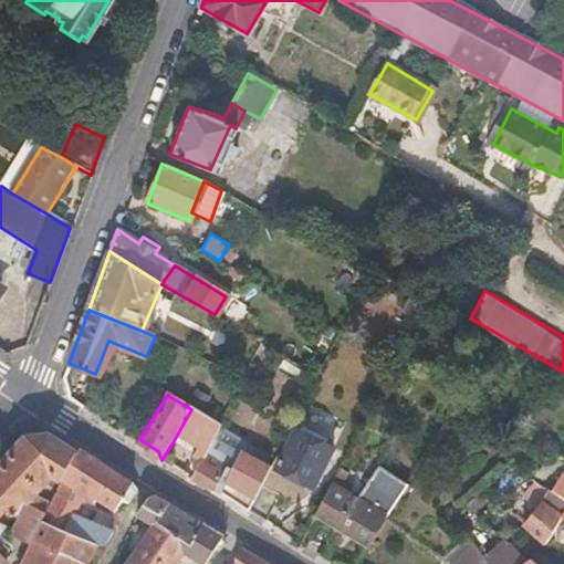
[(219,492),(230,469),(204,455),(220,426),(191,409),(173,442),(201,459),(191,478),(219,492)]
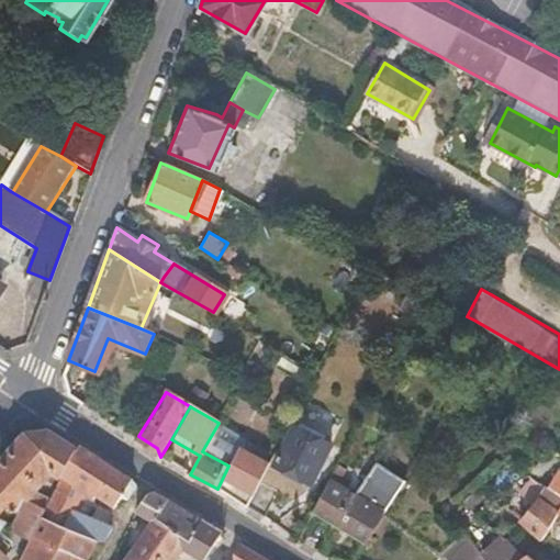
[(315,478),(332,447),(294,427),(278,457),(315,478)]
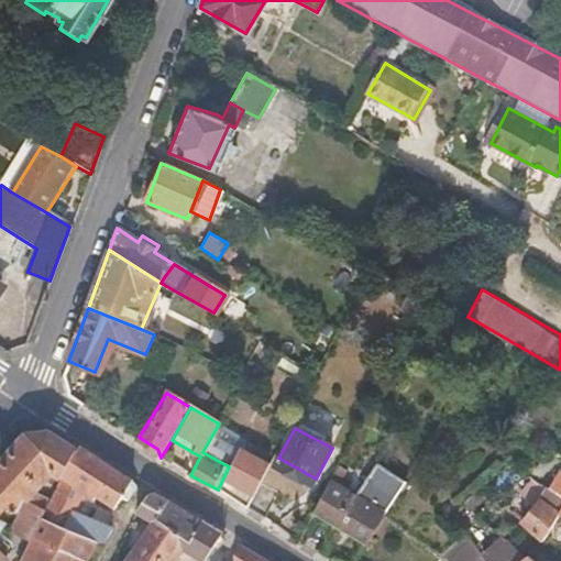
[(13,525),(28,497),(53,471),(65,477),(78,451),(48,430),(26,432),(0,462),(0,517),(4,520),(13,525)]
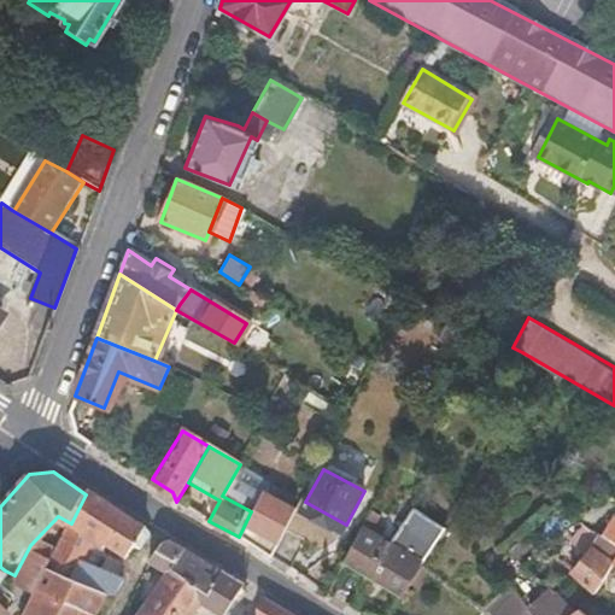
[(251,511),(239,537),(268,556),(283,528),(300,498),(268,479),(251,511)]
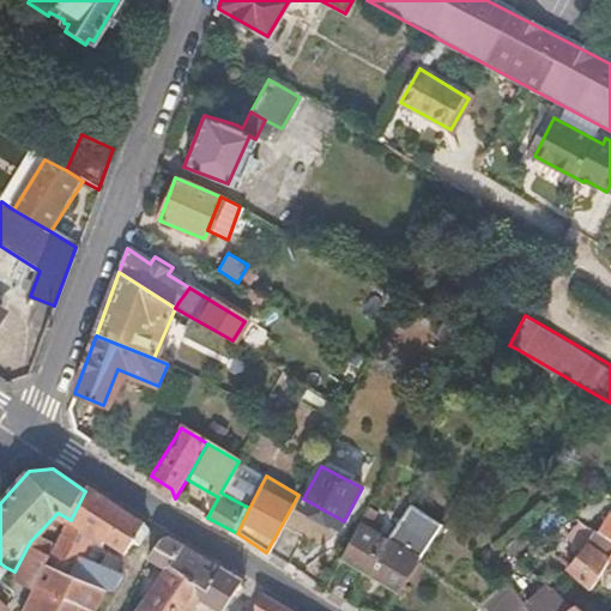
[(139,544),(147,531),(145,521),(125,509),(89,485),(85,491),(71,520),(59,544),(53,556),(77,569),(88,554),(98,534),(106,539),(108,536),(127,551),(134,543),(139,544)]
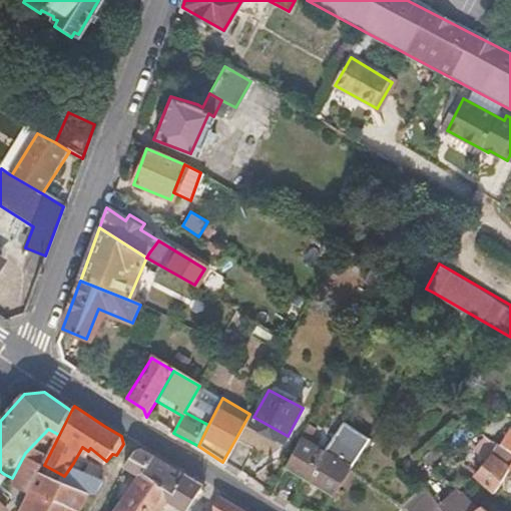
[(510,435),(497,427),(488,442),(510,457),(510,456),(510,435)]
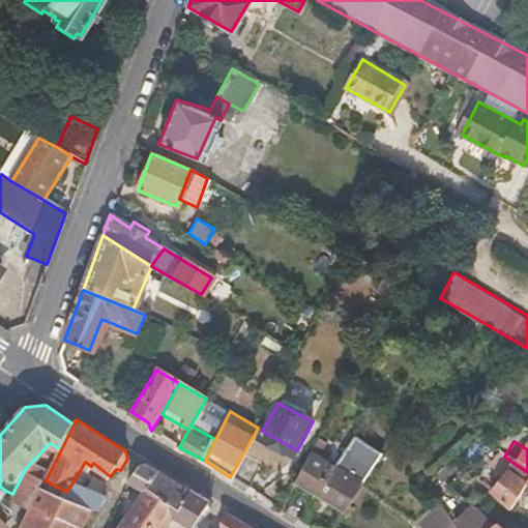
[(506,506),(527,472),(504,457),(499,452),(493,465),(500,469),(487,493),(506,506)]
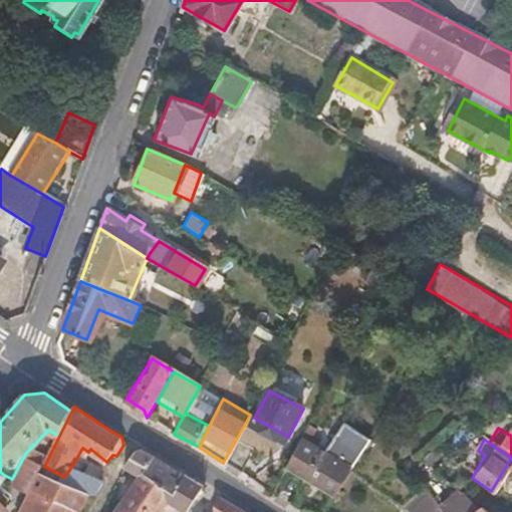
[(238,474),(252,448),(236,440),(223,463),(238,474)]
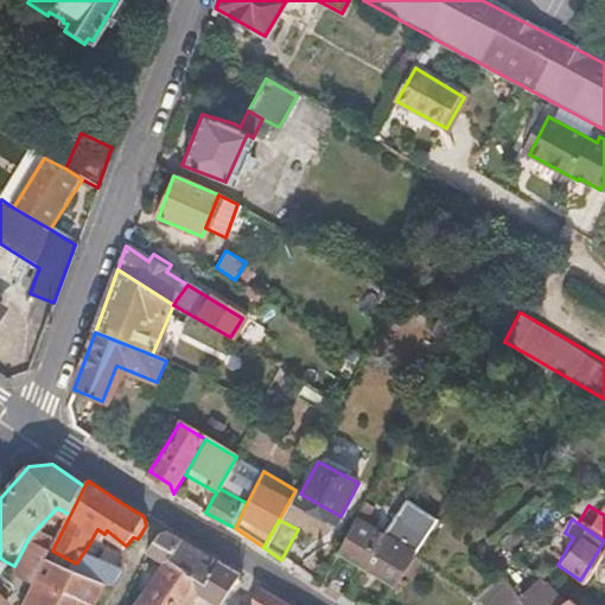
[(407,555),(352,523),(335,554),(389,586),(407,555)]
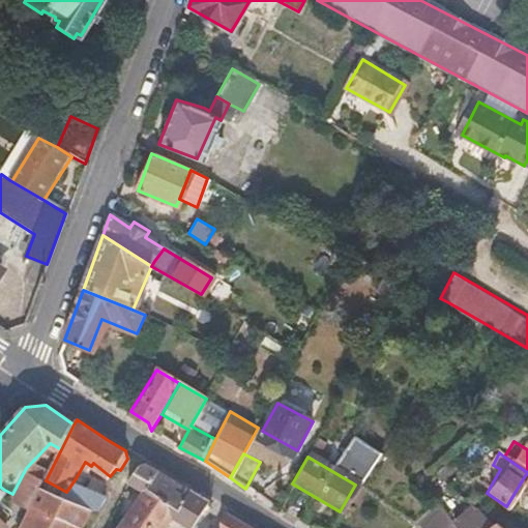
[(189,488),(145,463),(136,465),(126,479),(140,488),(142,487),(176,507),(189,488)]
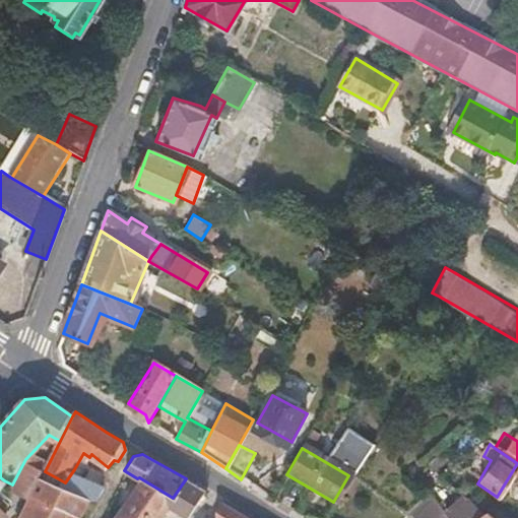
[(45,471),(50,461),(44,458),(40,468),(45,471)]
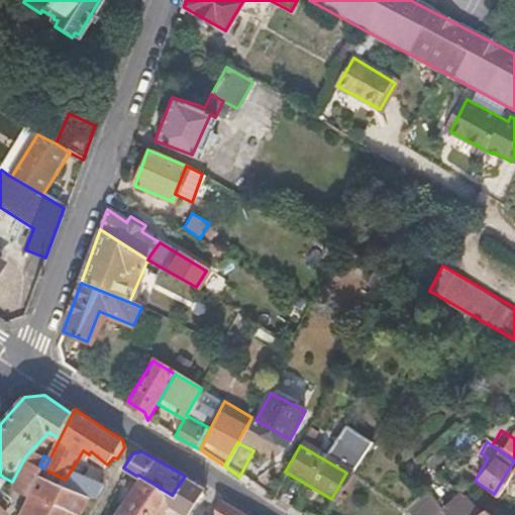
[(29,496),(44,469),(39,466),(25,456),(12,482),(10,486),(29,496)]
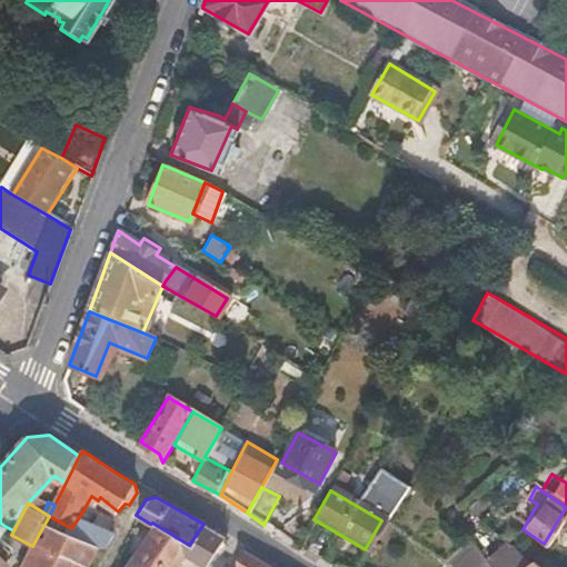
[(115,535),(81,514),(71,528),(105,547),(109,545),(115,535)]
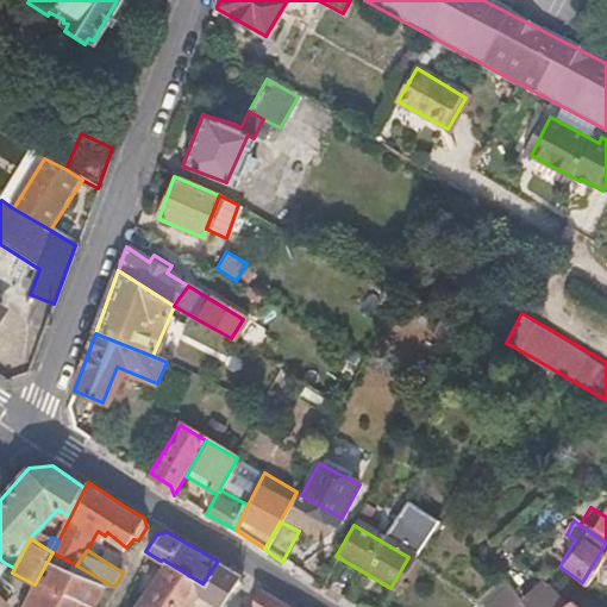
[(99,606),(112,586),(76,565),(52,552),(35,584),(23,606),(99,606)]
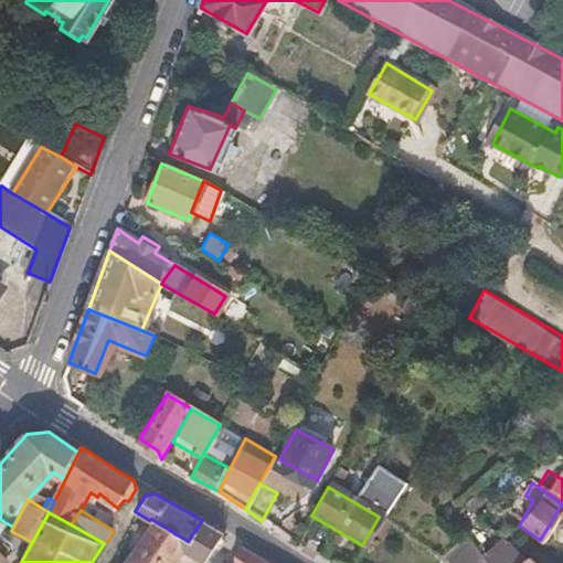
[(172,562),(181,552),(188,541),(151,519),(149,520),(139,537),(128,554),(121,562),(172,562)]
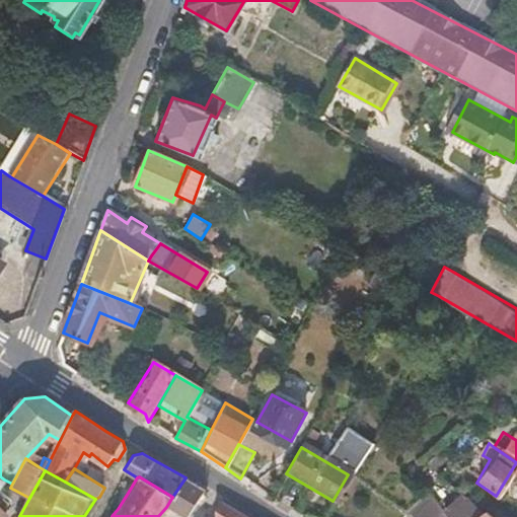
[(182,516),(185,516),(203,492),(205,489),(196,484),(186,477),(172,497),(166,507),(182,516)]
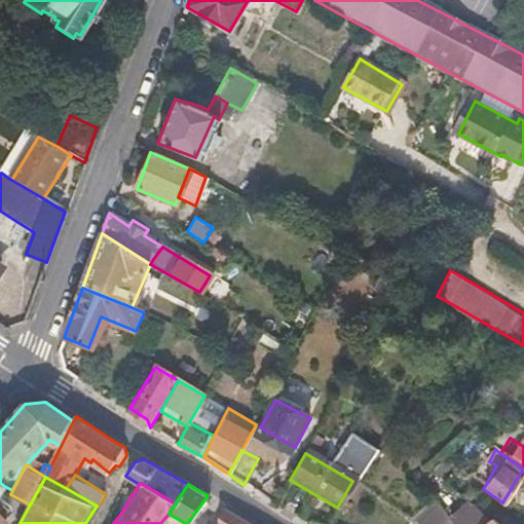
[(119,516),(129,499),(120,493),(123,488),(119,486),(106,508),(119,516)]
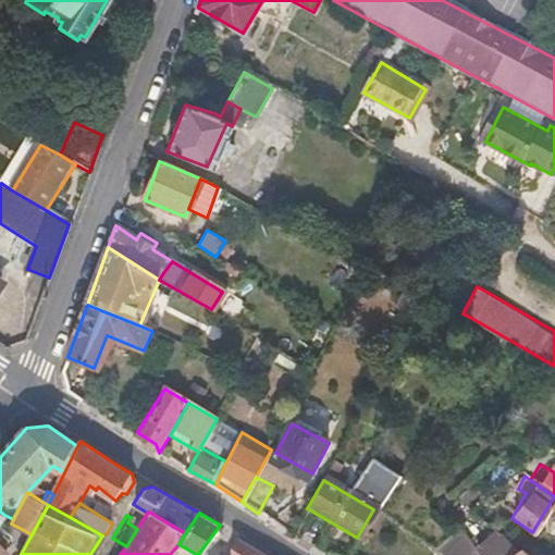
[(263,554),(234,538),(225,551),(227,554),(263,554)]
